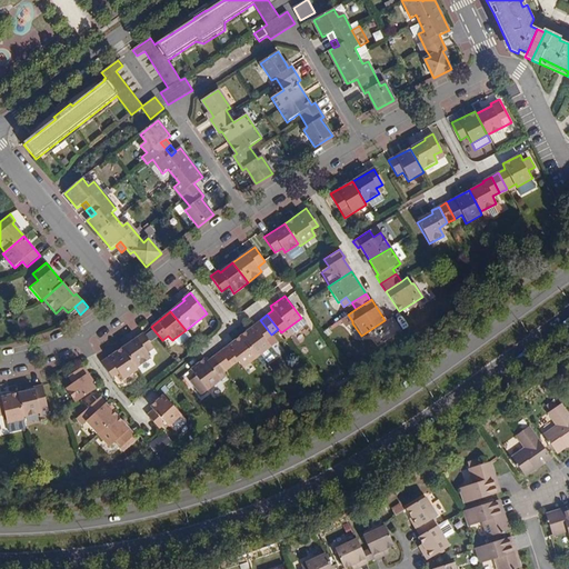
[(260,320),(240,336),(257,357),(270,347),(265,340),(271,335),(260,320)]
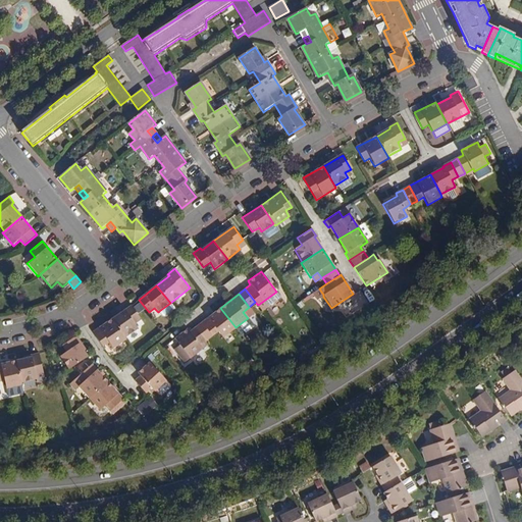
[(165,315),(175,308),(170,303),(159,311),(162,315),(165,315)]
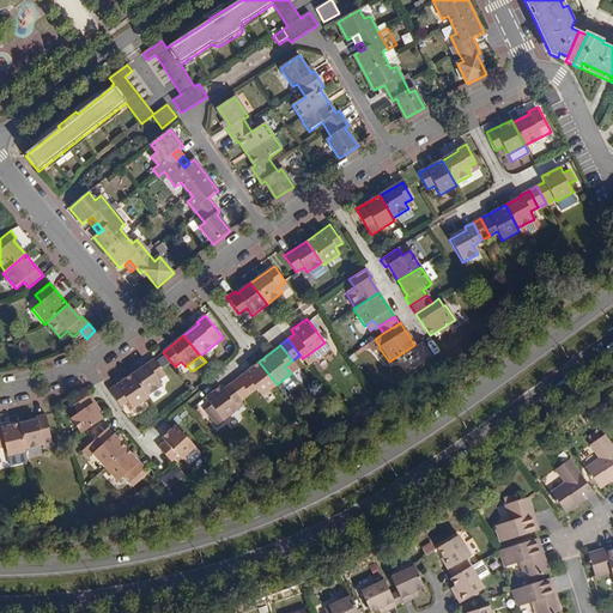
[(155,358),(132,374),(146,395),(162,386),(158,380),(167,375),(155,358)]
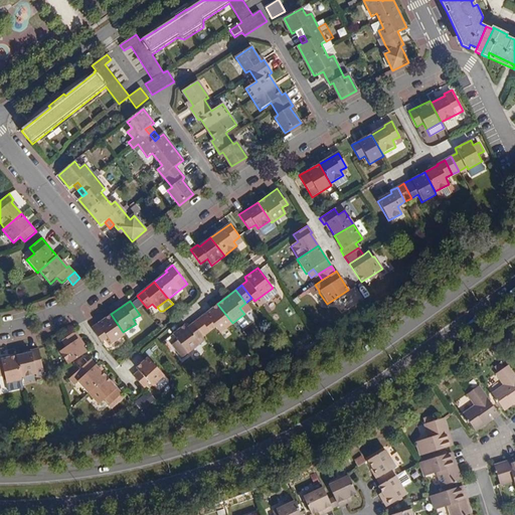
[(232,323),(217,304),(198,318),(208,331),(214,327),(219,333),(232,323)]
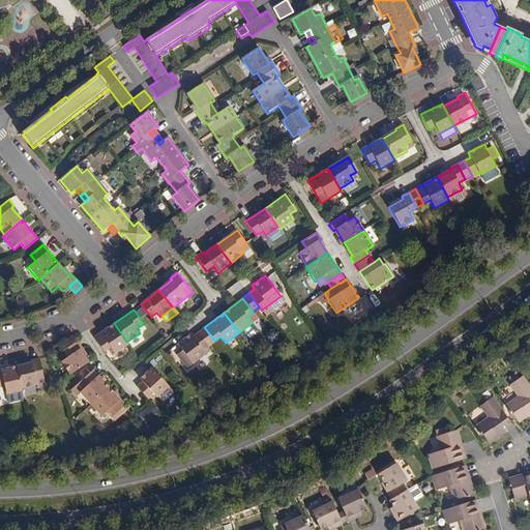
[(126,342),(114,323),(94,336),(105,352),(112,347),(116,353),(128,344),(126,342)]
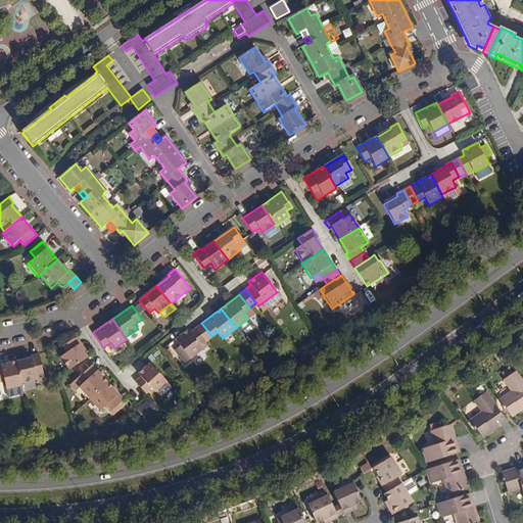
[(201,323),(195,328),(205,341),(211,336),(201,323)]
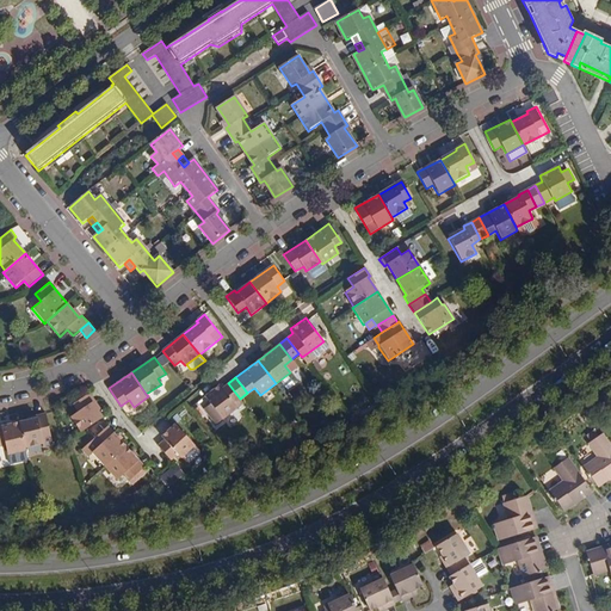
[(234,403),(240,399),(228,383),(222,388),(220,384),(203,396),(209,405),(203,409),(215,425),(238,407),(234,403)]
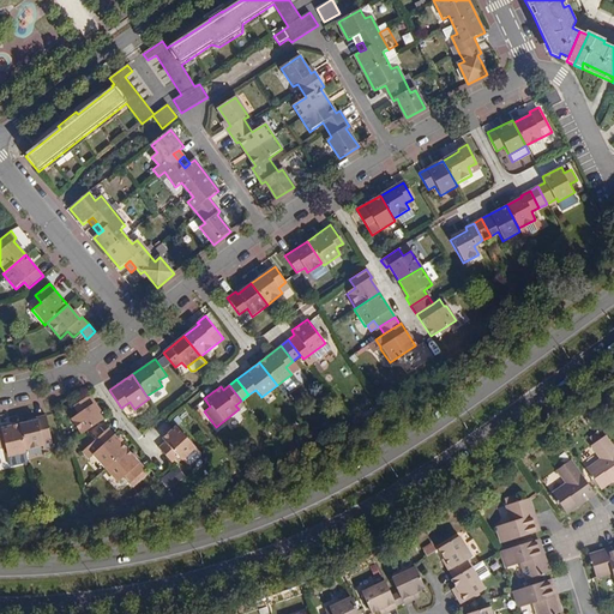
[(82,434),(104,420),(94,405),(96,404),(90,395),(73,405),(80,415),(72,420),(82,434)]
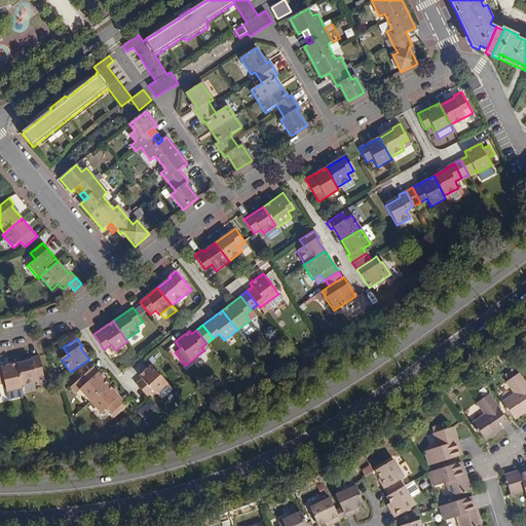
[(32,359),(16,363),(22,384),(38,380),(36,373),(43,371),(39,354),(32,357),(32,359)]
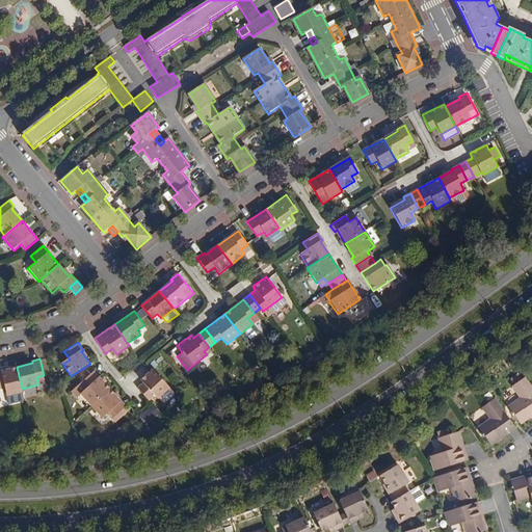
[(22,389),(17,367),(0,370),(0,388),(5,387),(7,395),(23,392),(22,389)]
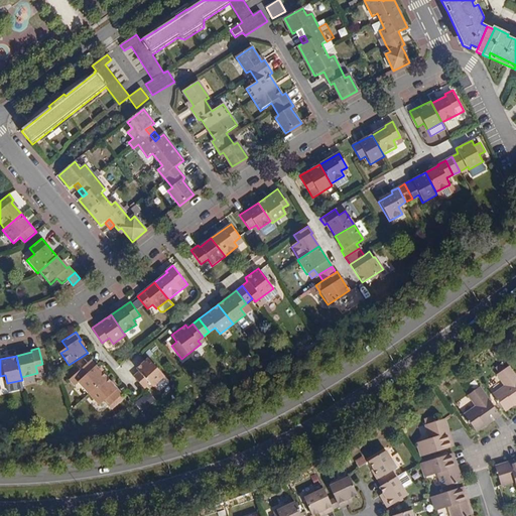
[(148,358),(136,368),(139,371),(133,377),(145,388),(150,384),(153,387),(165,376),(148,358)]
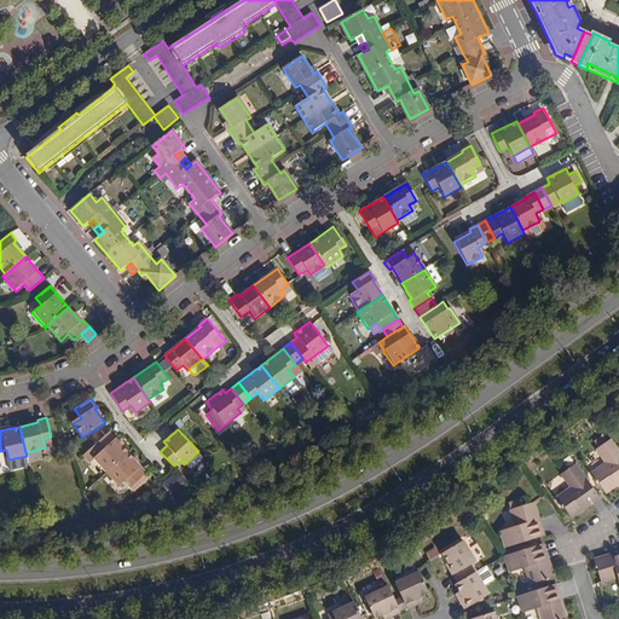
[(94,458),(106,472),(128,452),(110,432),(96,445),(102,452),(94,458)]
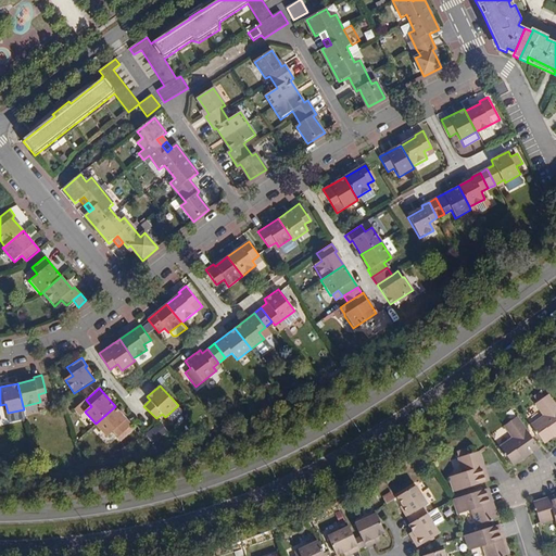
[(544,416),(531,425),(542,440),(543,442),(551,438),(550,436),(555,430),(555,405),(547,394),(535,403),(544,416)]
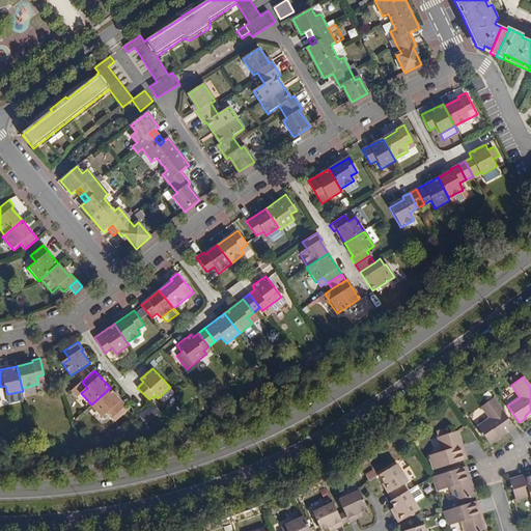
[(110,388),(91,404),(104,417),(110,412),(115,417),(128,407),(110,388)]
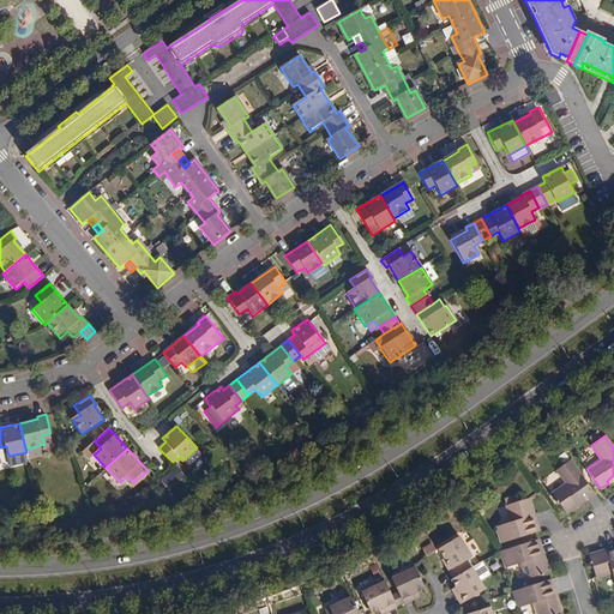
[(567,483),(553,494),(566,513),(575,507),(572,506),(582,499),(583,501),(595,493),(581,474),(571,459),(557,469),(567,483)]
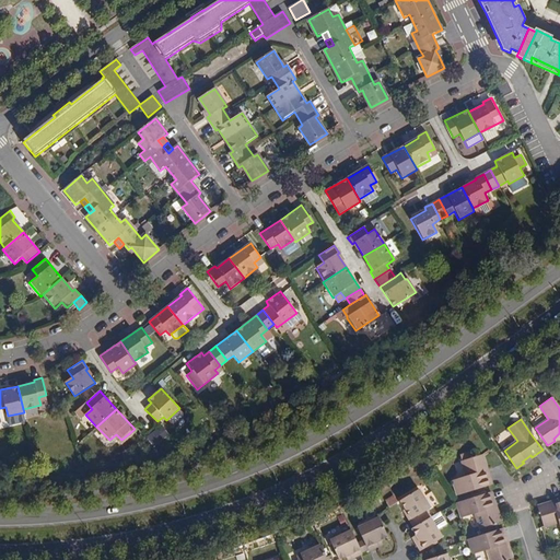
[(152,432),(160,443),(171,434),(162,424),(152,432)]
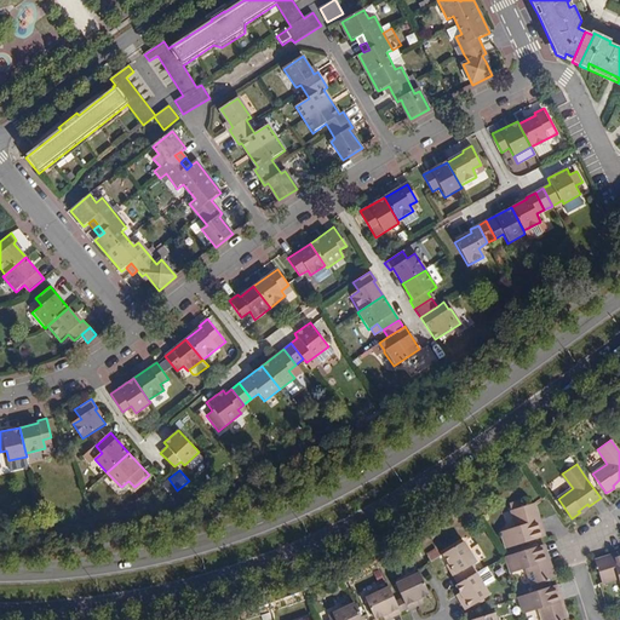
[(538,516),(534,503),(511,510),(517,527),(500,532),(505,549),(544,537),(537,516),(538,516)]
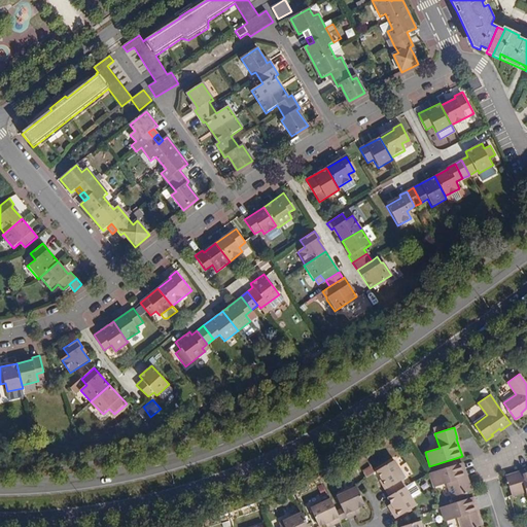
[(386,490),(390,496),(406,487),(402,481),(407,478),(395,459),(378,470),(383,480),(388,488),(386,490)]
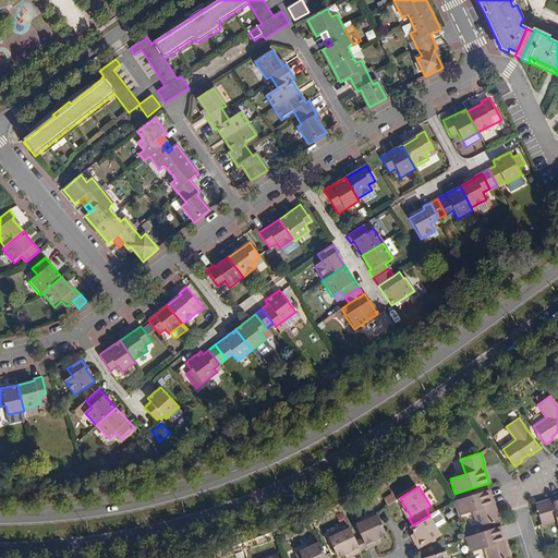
[(494,509),(488,490),(486,492),(455,501),(459,517),(474,511),(478,526),(499,520),(496,508),(494,509)]
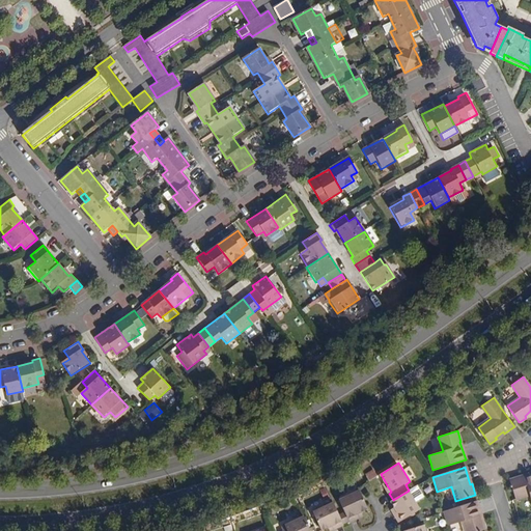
[(530,474),(521,478),(521,476),(509,480),(510,483),(509,484),(510,488),(512,488),(515,499),(530,495),(530,498),(530,474)]
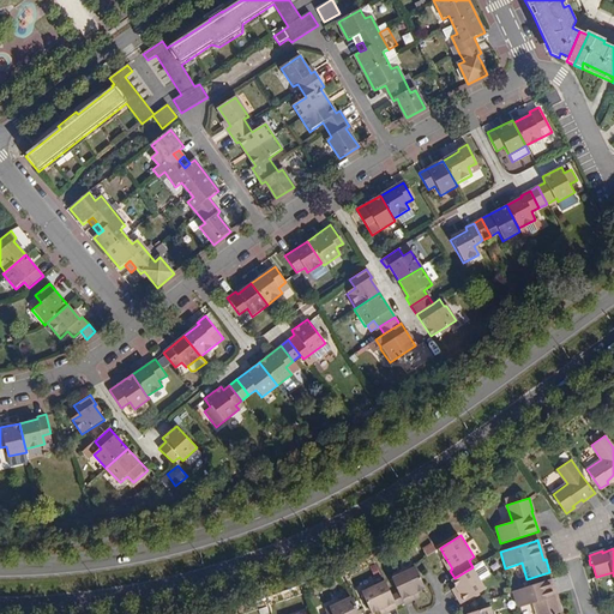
[(452,569),(446,559),(443,560),(450,571),(452,569)]
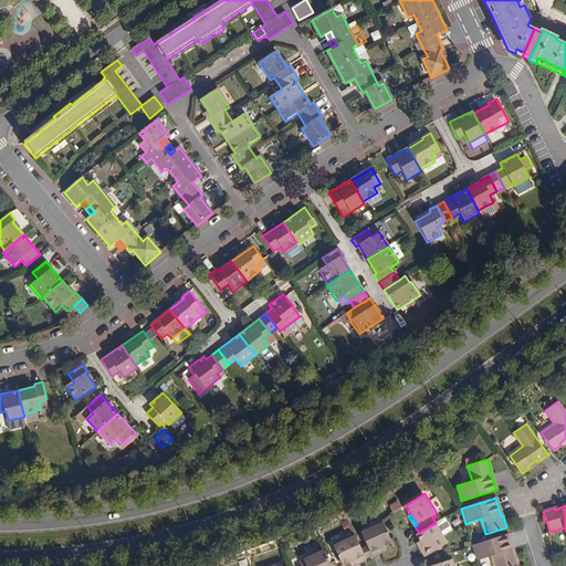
[(446,517),(436,523),(419,533),(417,534),(421,541),(423,545),(420,547),(426,556),(449,543),(443,535),(453,530),(446,517)]
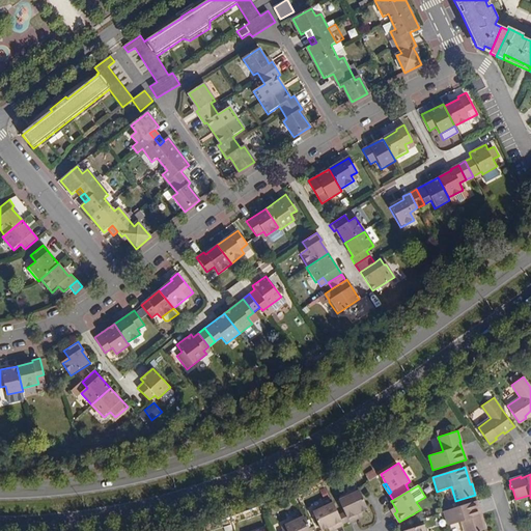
[(368,509),(360,491),(339,500),(345,511),(350,521),(350,522),(360,518),(358,513),(362,512),(368,509)]
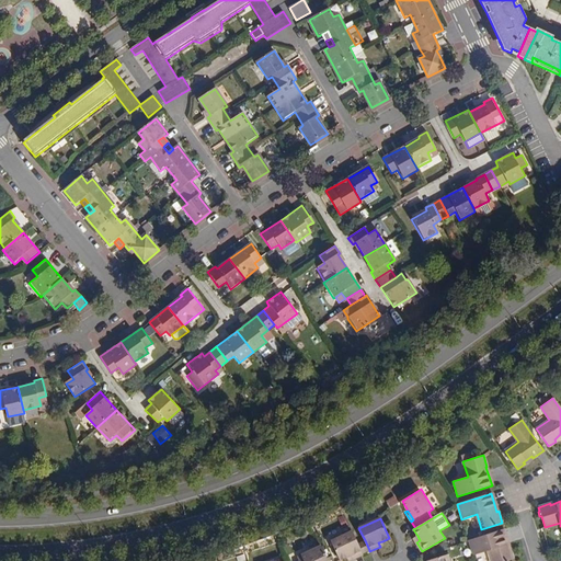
[(358,544),(352,529),(330,540),(339,560),(347,557),(352,556),(354,559),(364,554),(363,553),(358,544)]
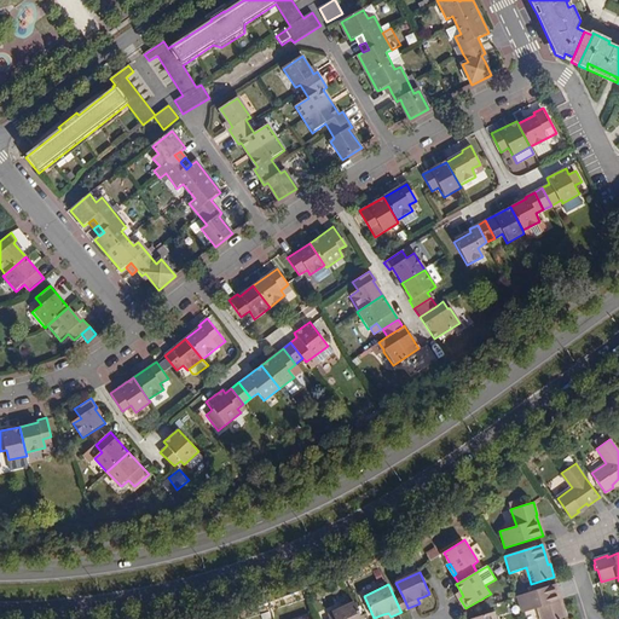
[(539,607),(542,618),(559,618),(563,618),(567,617),(562,603),(561,605),(555,584),(516,596),(521,612),(539,607)]
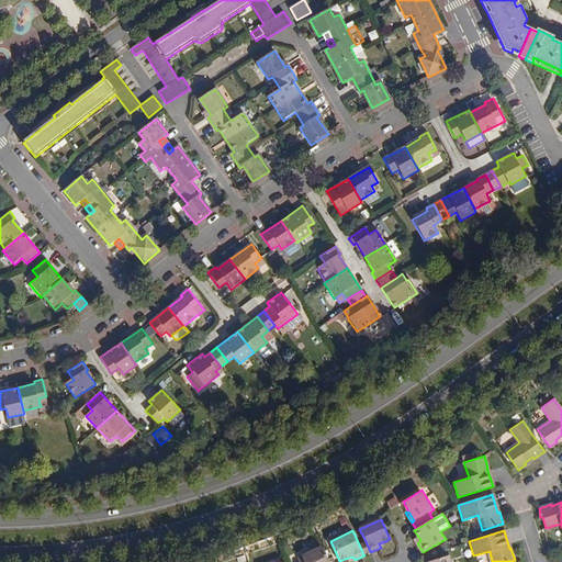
[(370,551),(366,541),(359,544),(363,554),(370,551)]
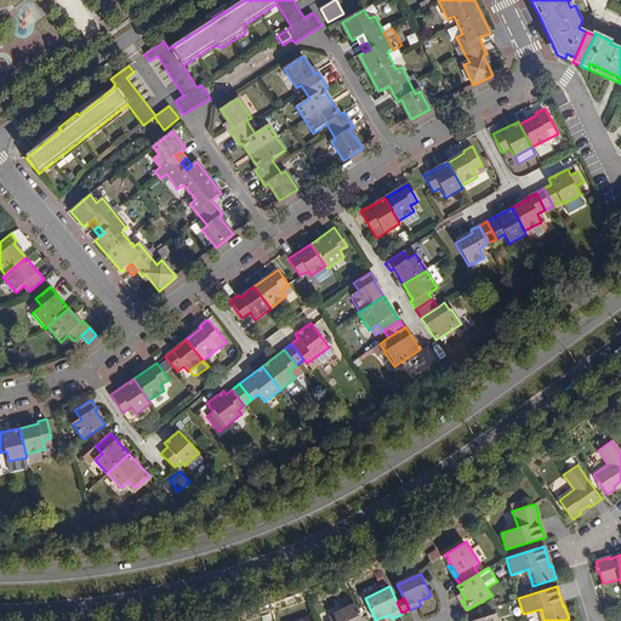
[(364,620),(355,602),(332,613),(336,619),(329,620),(364,620)]
